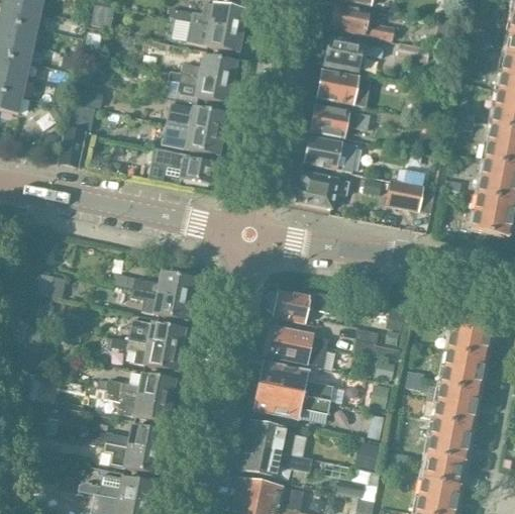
[(3,0),(2,4),(40,12),(42,0),(3,0)]
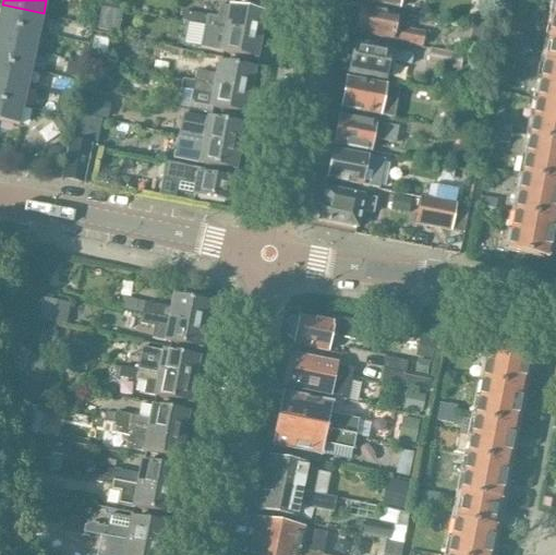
[(121,27),(124,7),(104,3),(99,24),(121,27)]
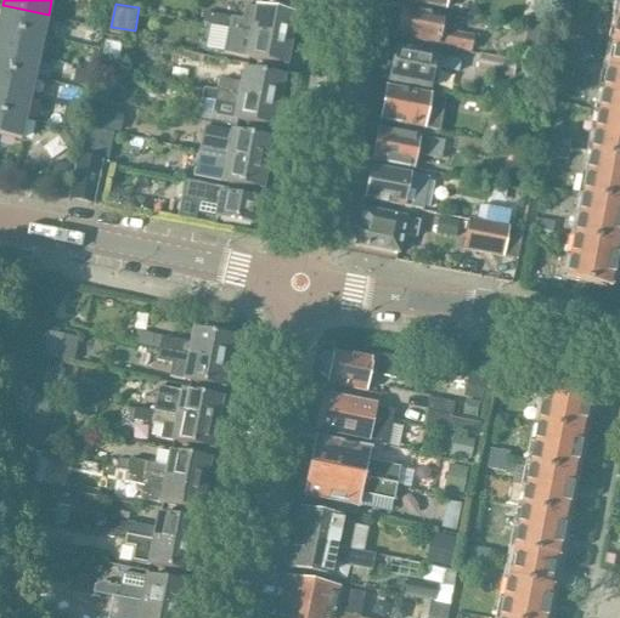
[(294,27),(297,18),(294,16),(294,13),(246,4),(243,17),(231,15),(230,26),(289,38),(292,28),(294,27)]
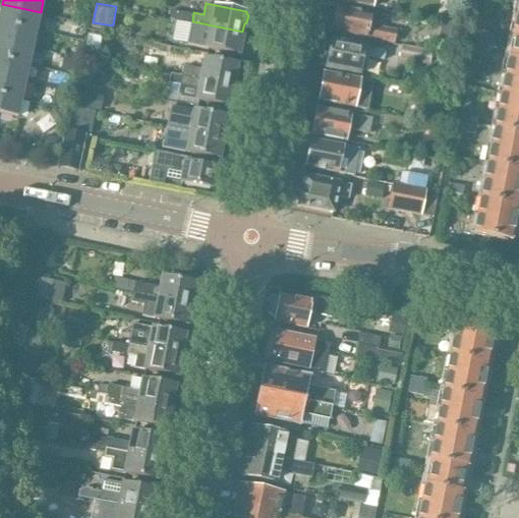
[(41,12),(2,4),(0,15),(0,21),(37,30),(41,12)]
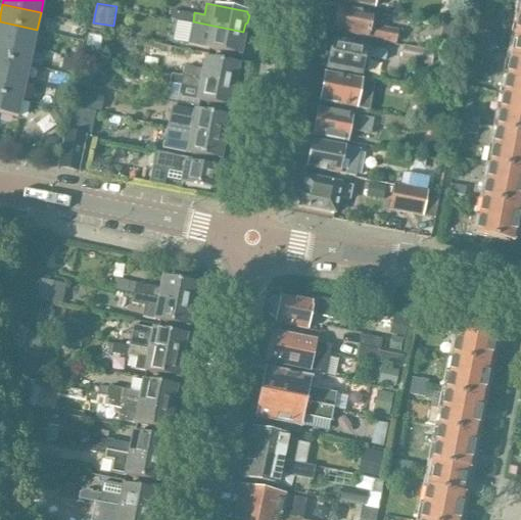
[(334,29),(396,41),(398,29),(372,24),(373,12),(338,6),(334,29)]
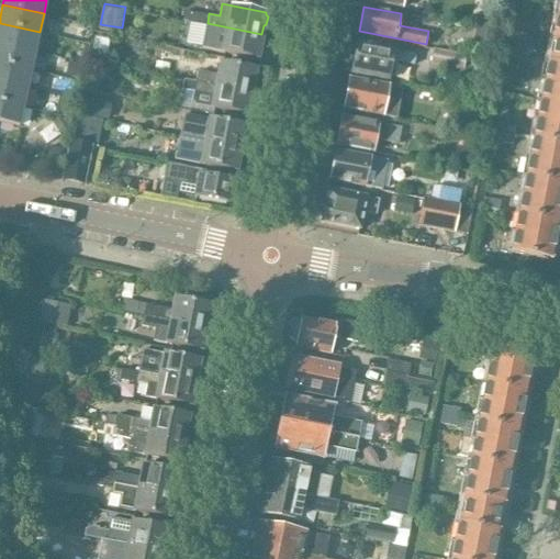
[(208,23),(209,13),(186,9),(183,19),(208,23)]
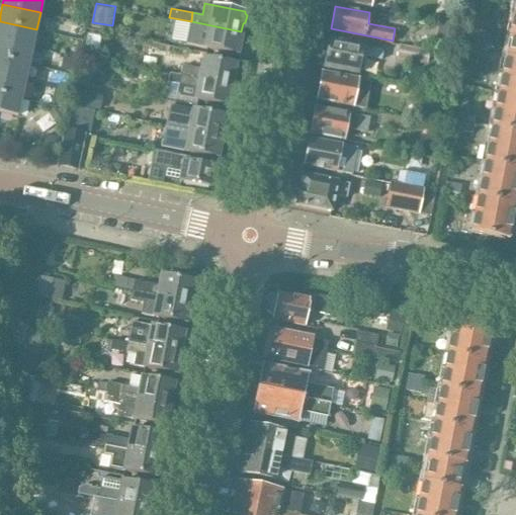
[(515,8),(511,31),(508,30),(505,43),(503,57),(506,58),(499,92),(494,119),(492,127),(486,162),(479,196),(473,230),(471,232),(509,239),(509,238),(512,222),(515,208),(515,8)]
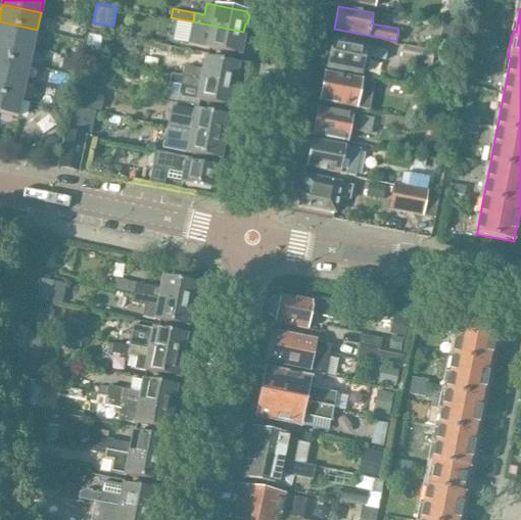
[(37,30),(0,21),(0,39),(33,47),(37,30)]
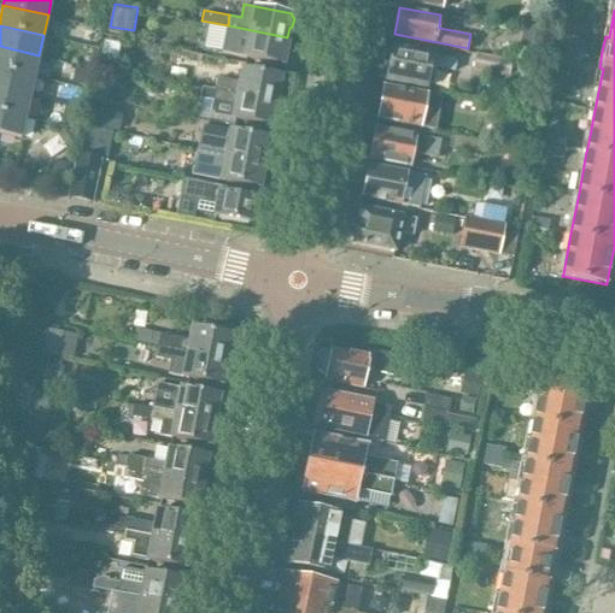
[(286,48),(287,37),(228,25),(226,37),(236,40),(234,53),(282,63),(283,60),(286,59),(288,51),(286,48)]
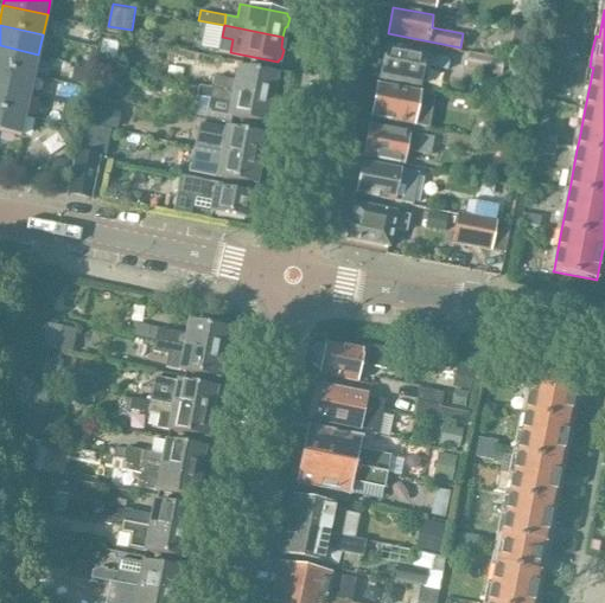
[(577,37),(558,33),(555,43),(574,46),(577,37)]
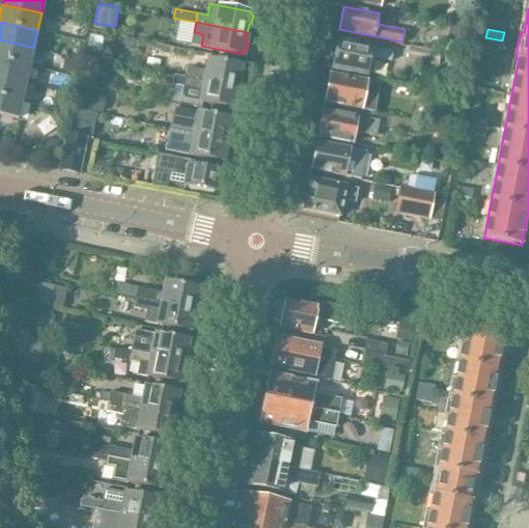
[(502,40),(485,37),(483,47),(501,50),(502,40)]
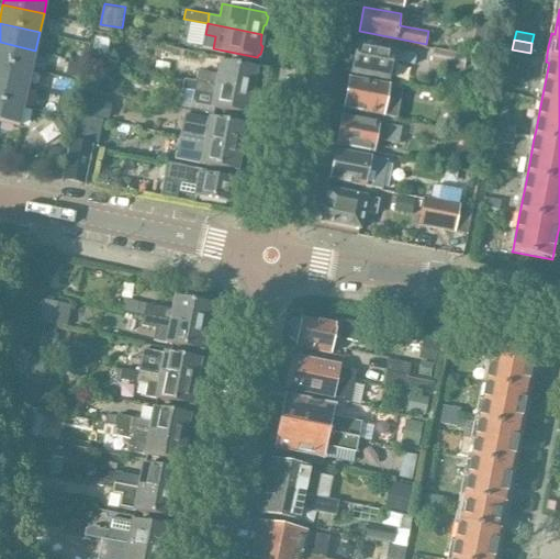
[(35,51),(0,42),(0,63),(31,70),(35,51)]
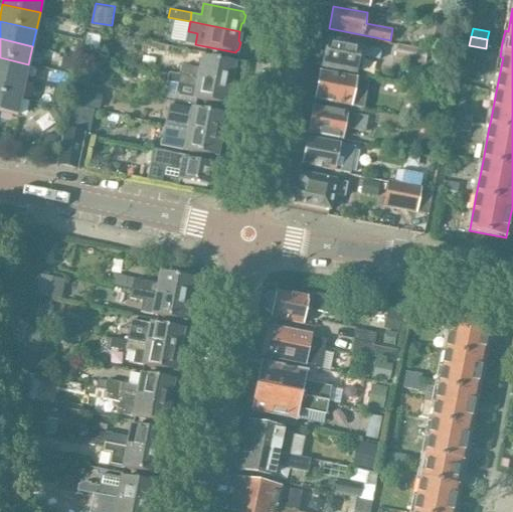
[(356,72),(359,54),(379,58),(381,48),(327,38),(322,66),(356,72)]
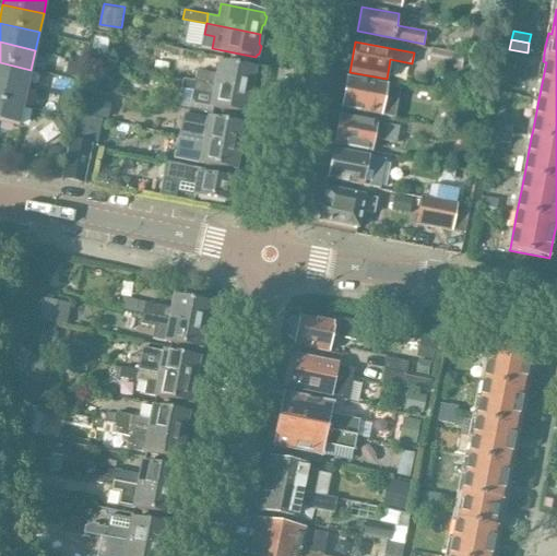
[(465,55),(433,48),(429,63),(463,69),(465,55)]
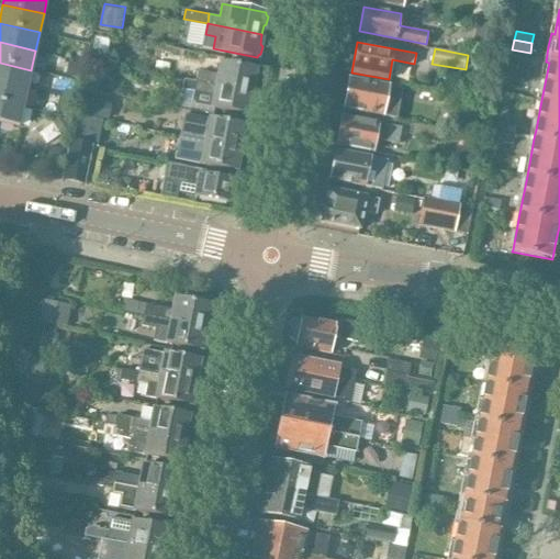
[(74,59),(70,75),(84,77),(87,62),(74,59)]
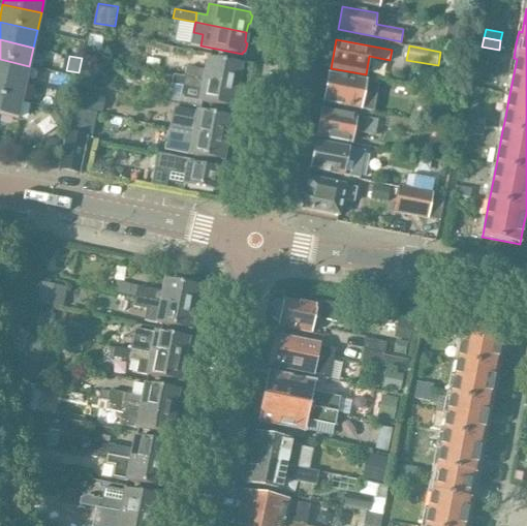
[(89,58),(84,80),(106,85),(111,62),(89,58)]
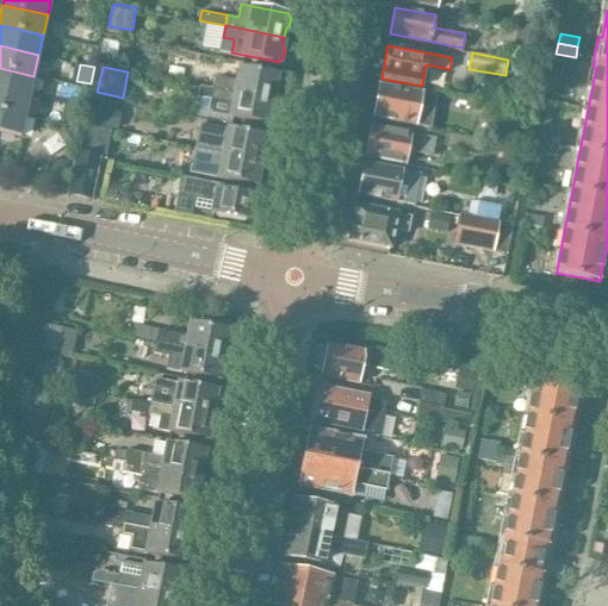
[(277,87),(279,79),(277,76),(277,74),(241,67),(239,80),(216,76),(215,86),(272,98),(274,88),(277,87)]
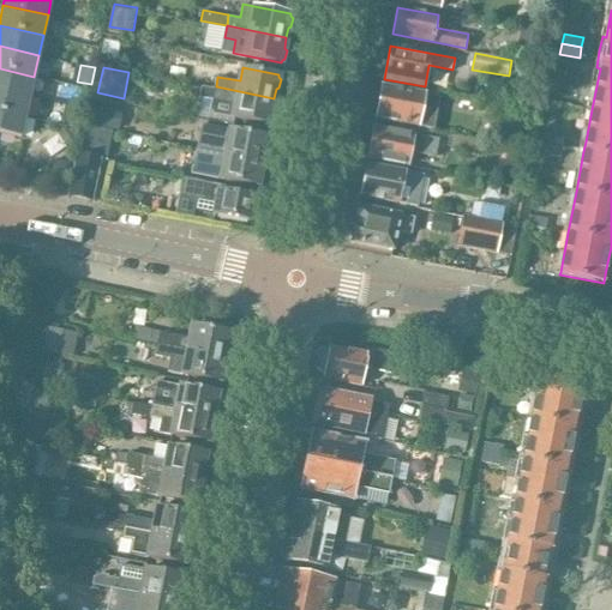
[(34,77),(0,68),(0,89),(30,96),(34,77)]
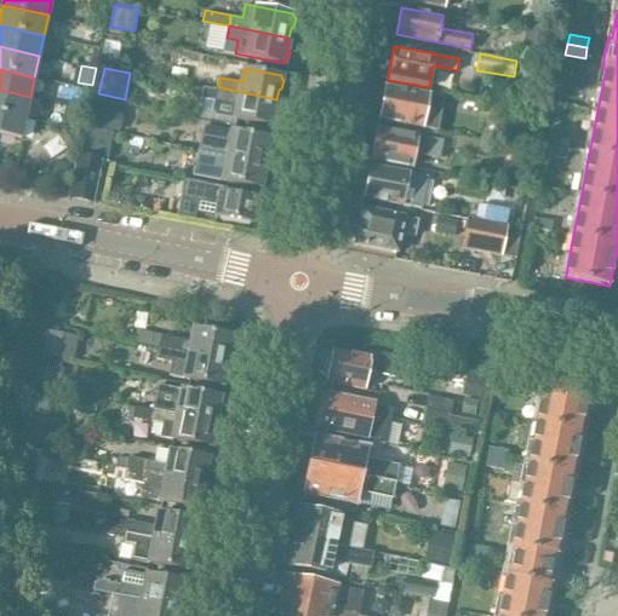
[(275,110),(276,99),(218,87),(206,86),(204,97),(215,99),(212,113),(272,125),(273,122),(275,121),(278,111),(275,110)]
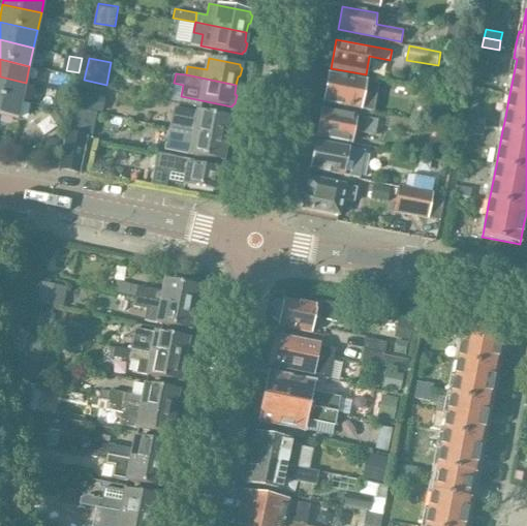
[(379,83),(366,80),(330,73),(324,100),(361,107),(374,111),(379,83)]
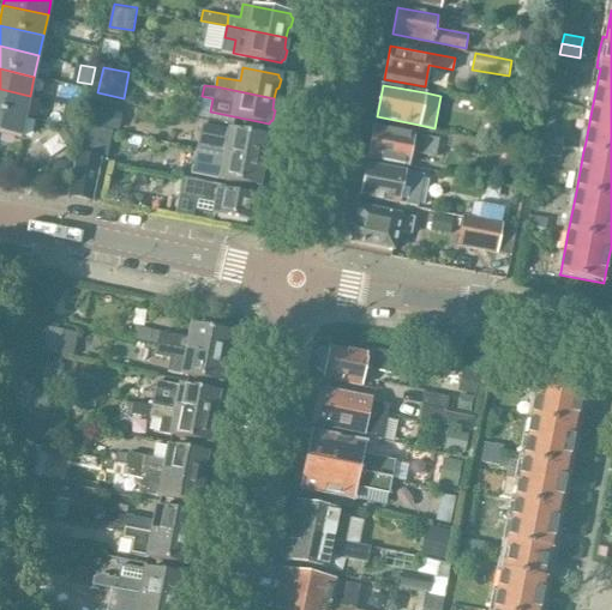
[(30,96),(0,89),(0,112),(25,118),(30,96)]
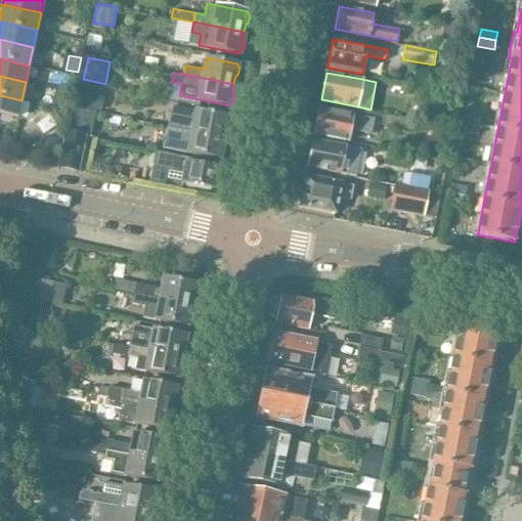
[(83,82),(79,103),(93,106),(97,85),(83,82)]
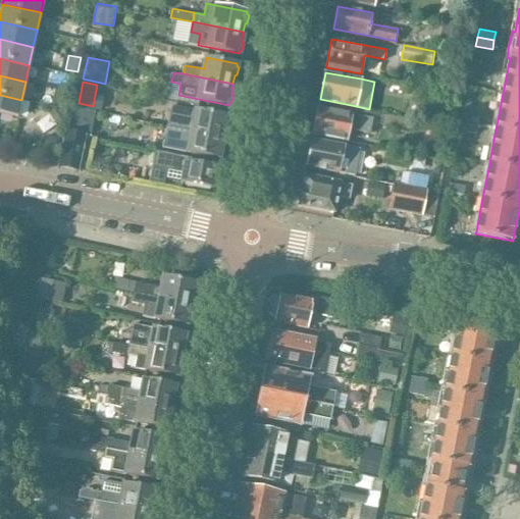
[(56,89),(53,102),(68,105),(71,92),(56,89)]
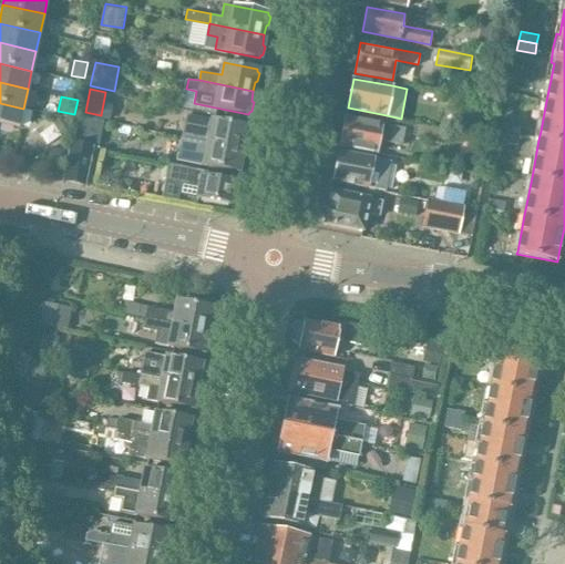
[(23,109),(0,103),(0,121),(20,125),(23,109)]
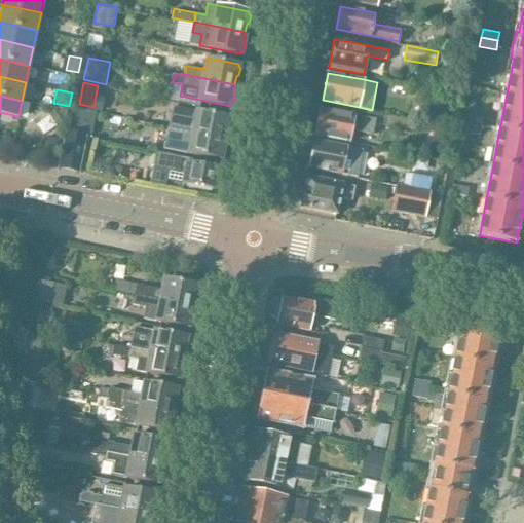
[(321,108),(315,135),(350,142),(352,129),(373,134),(376,119),(321,108)]
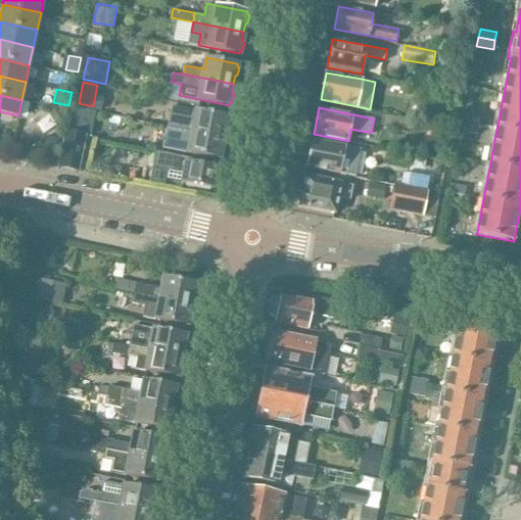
[(227,127),(229,120),(227,117),(227,115),(196,109),(194,121),(174,116),(172,127),(223,137),(225,128),(227,127)]
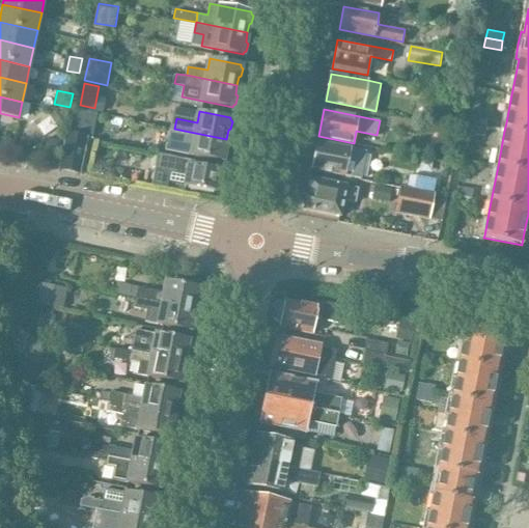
[(506,122),(488,118),(471,115),(469,123),(485,127),(504,131),(506,122)]
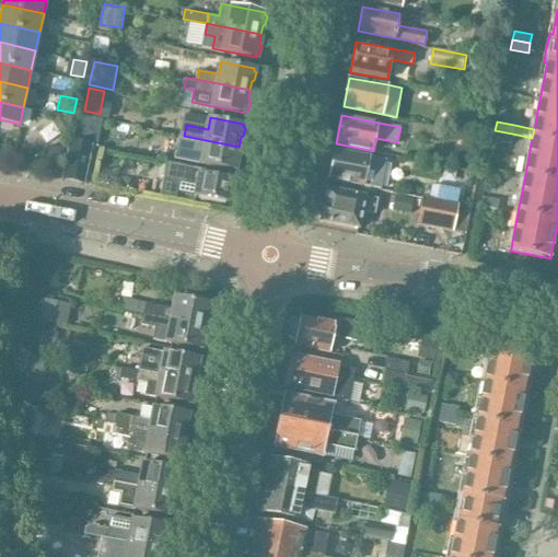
[(511,143),(512,134),(495,130),(492,140),(511,143)]
